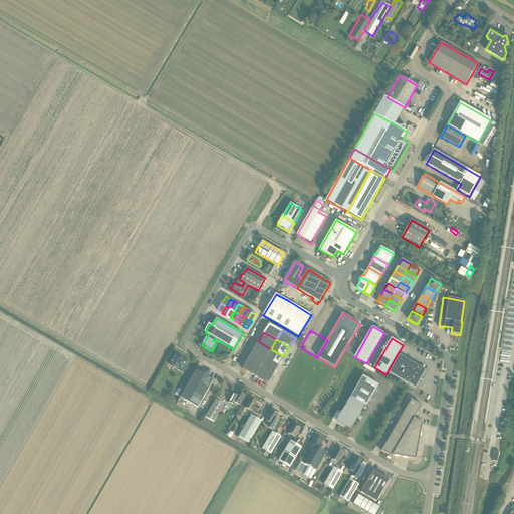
[(266,358),(271,349),(258,341),(253,350),(266,358)]
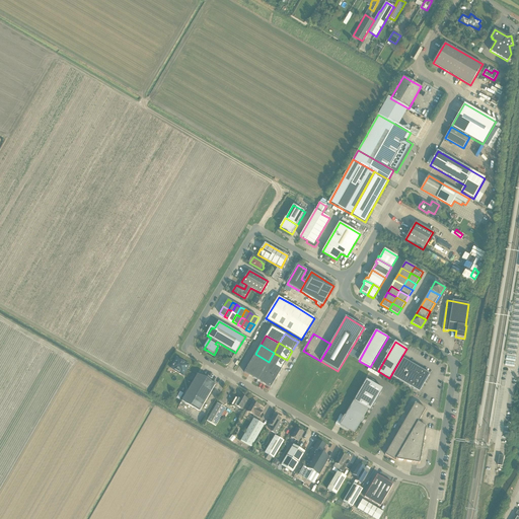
[(282,369),(287,360),(274,353),(269,362),(282,369)]
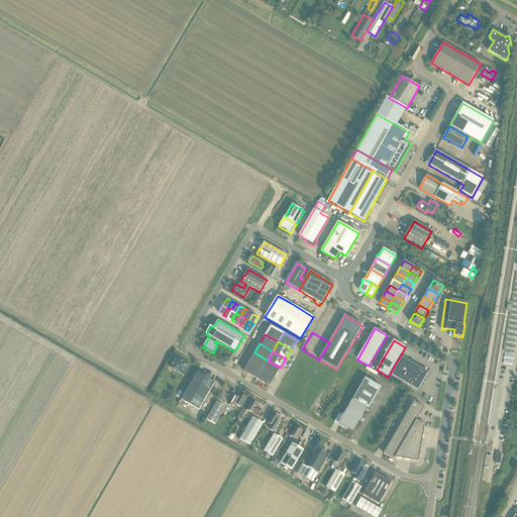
[(262,370),(268,360),(254,352),(248,362),(262,370)]
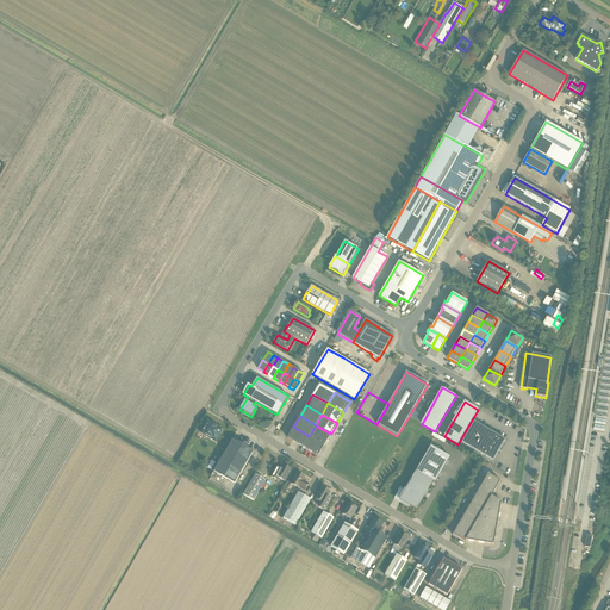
[(213,424),(207,421),(205,427),(203,433),(207,435),(206,436),(211,439),(211,437),(216,440),(215,441),(216,441),(223,429),(217,427),(213,424)]
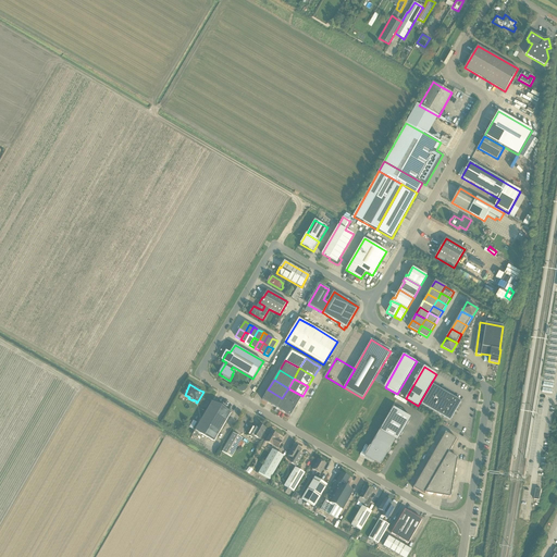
[(450,420),(461,401),(433,385),(422,404),(450,420)]
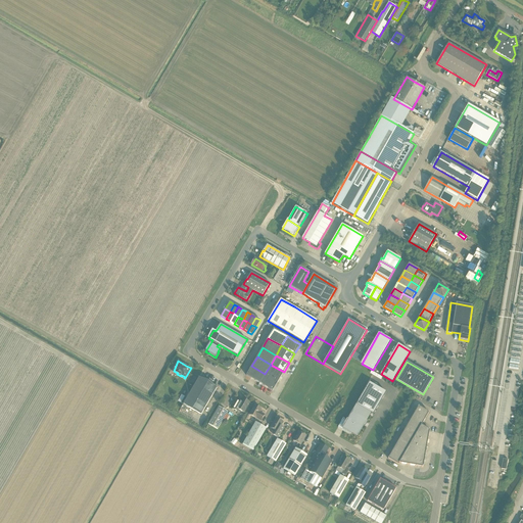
[(278,381),(284,372),(271,365),(265,374),(278,381)]
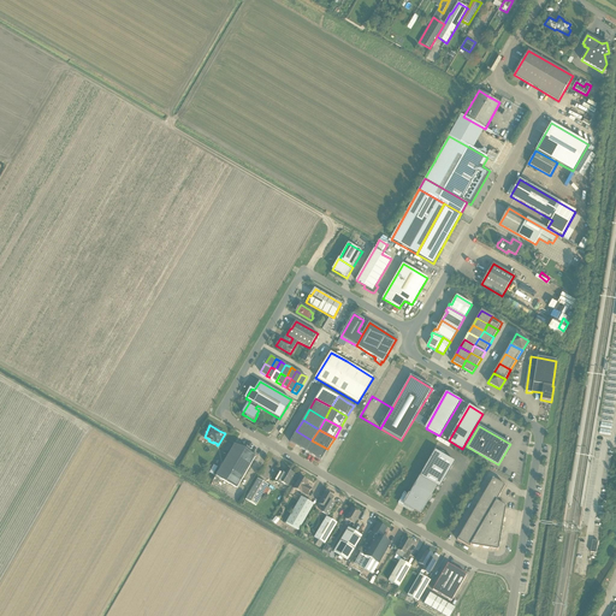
[(306,451),(312,440),(296,431),(290,442),(306,451)]
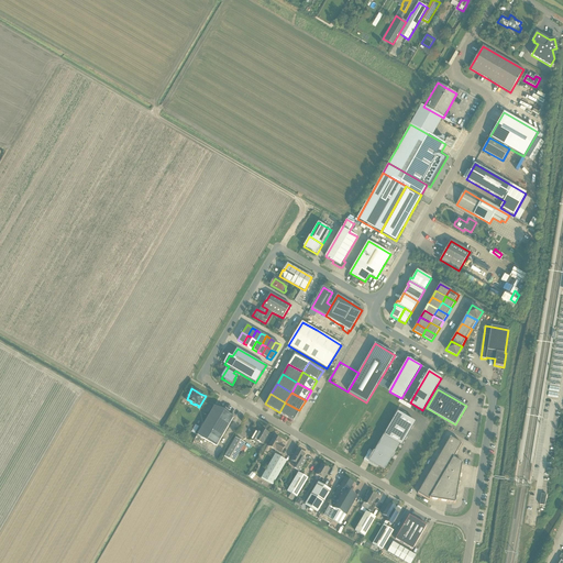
[(294,421),(299,410),(285,403),(279,412),(294,421)]
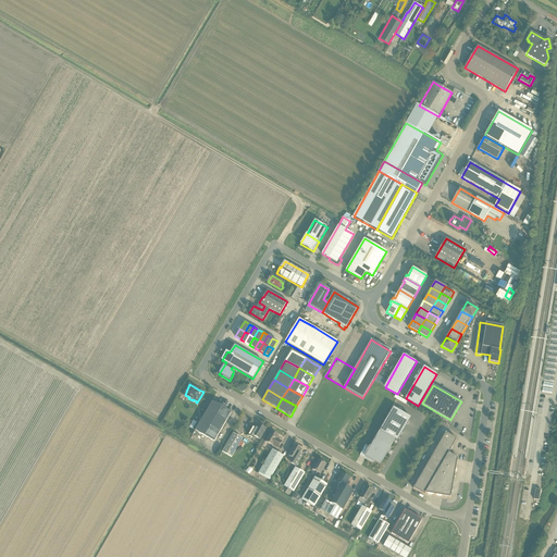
[(189,428),(195,431),(214,442),(232,412),(225,408),(222,406),(212,401),(199,423),(194,421),(189,428)]
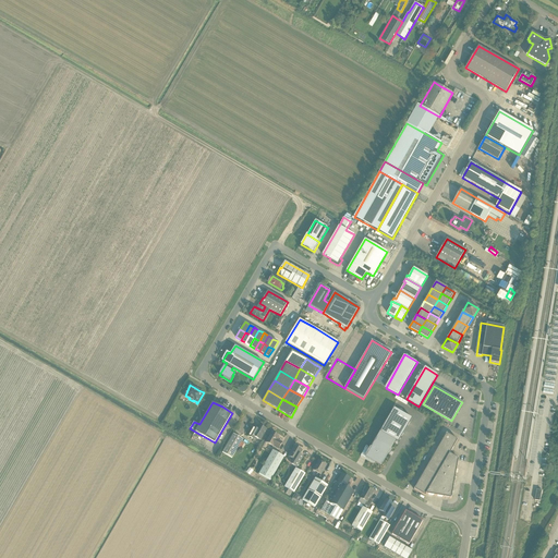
[(399,443),(412,419),(393,409),(366,455),(383,464),(397,441),(399,443)]
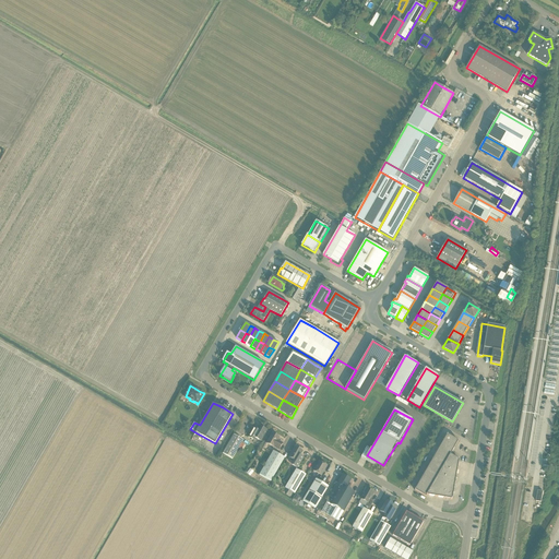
[(261,441),(268,430),(260,426),(258,429),(254,428),(249,437),(254,440),(257,438),(261,441)]
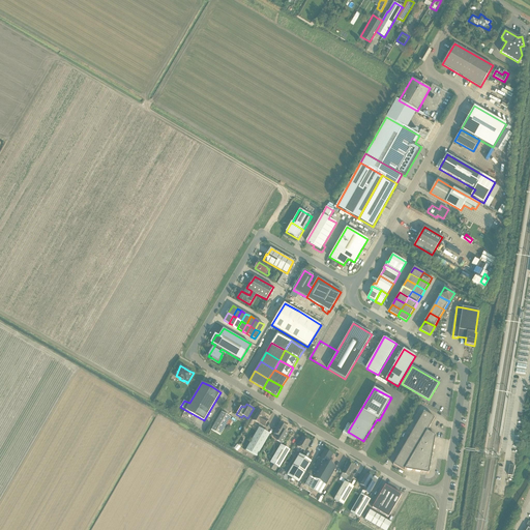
[(260,423),(265,427),(268,420),(264,417),(265,415),(264,414),(263,413),(261,411),(260,412),(259,411),(253,420),(260,424),(260,423)]
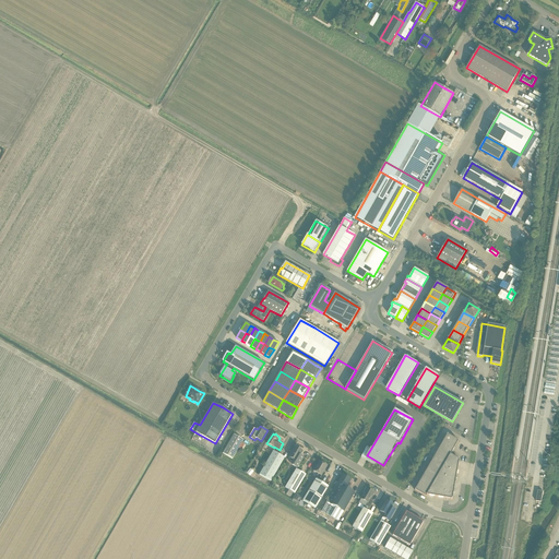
[(234,435),(223,453),(233,459),(238,449),(241,443),(244,440),(234,435)]
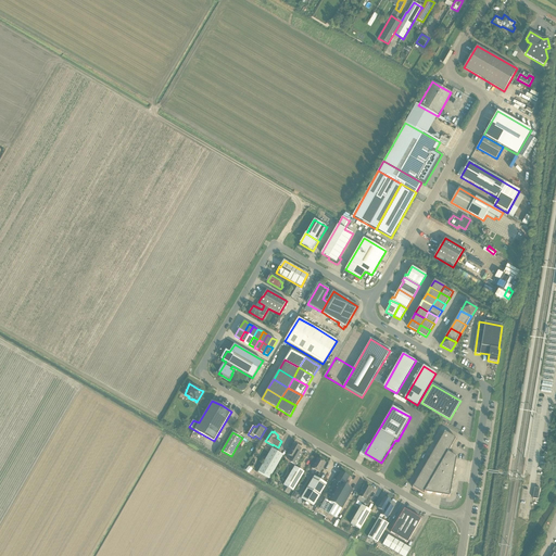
[(456,439),(445,432),(441,439),(452,445),(456,439)]
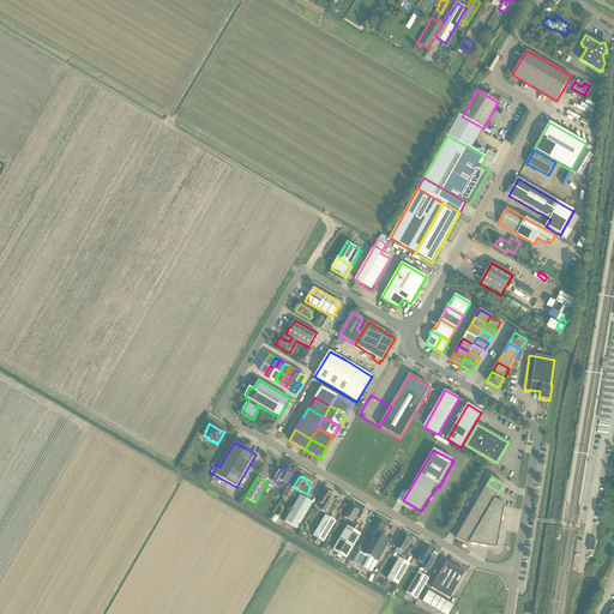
[(499,492),(487,485),(482,493),(495,500),(495,499),(499,492)]
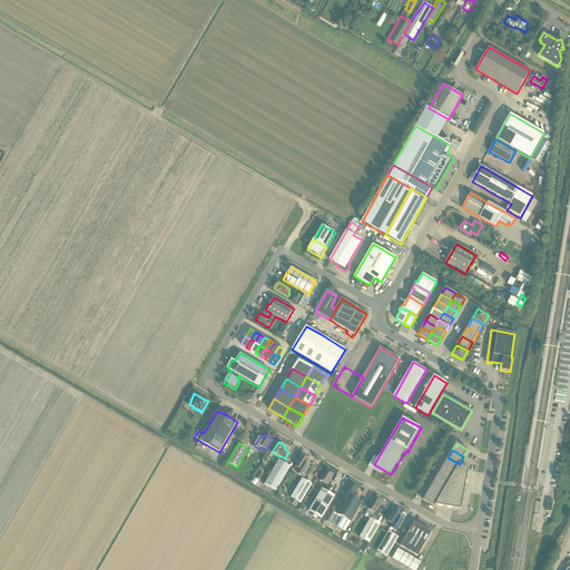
[(308,460),(301,455),(295,467),(303,471),(300,475),(303,478),(307,470),(304,469),(308,460)]
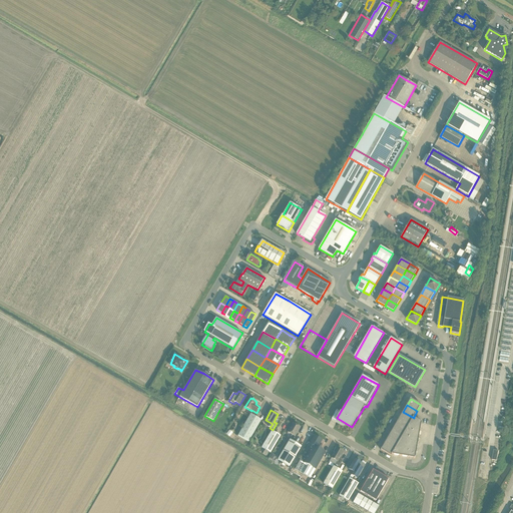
[(414,418),(403,412),(399,418),(410,424),(414,418)]
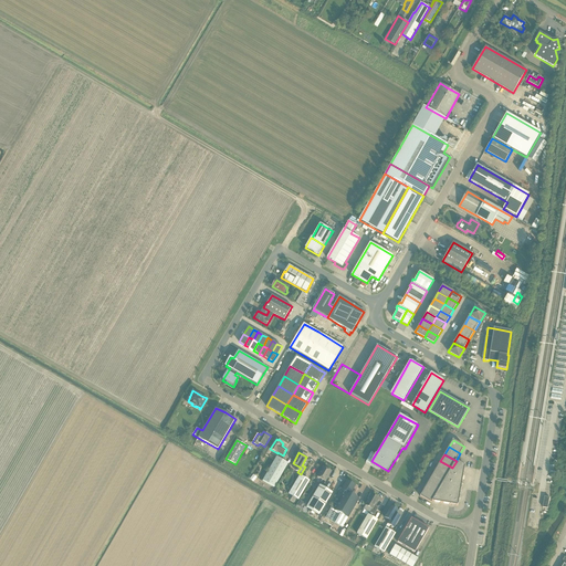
[(289,463),(276,457),(263,481),(274,488),(289,463)]
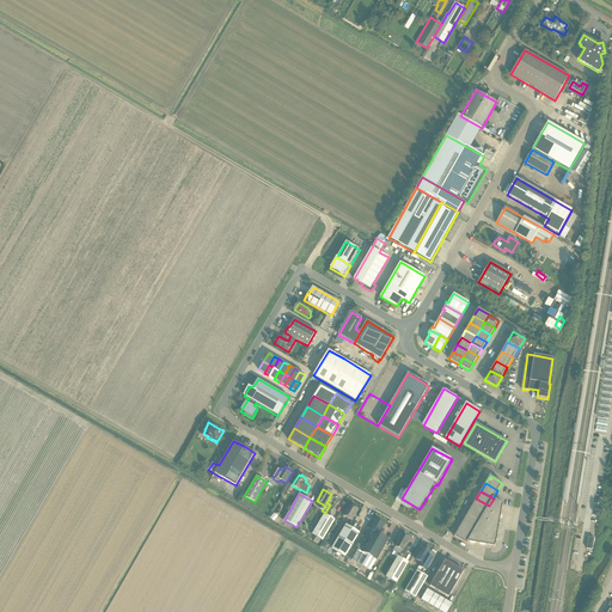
[(502,503),(494,497),(494,499),(489,506),(487,510),(501,513),(502,503)]
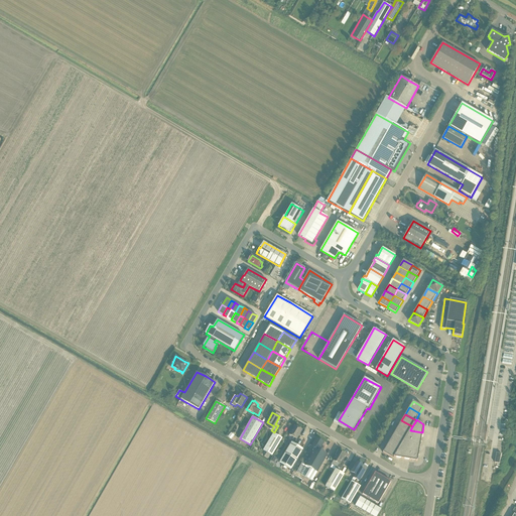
[(412,426),(401,420),(398,426),(408,432),(410,430),(412,426)]
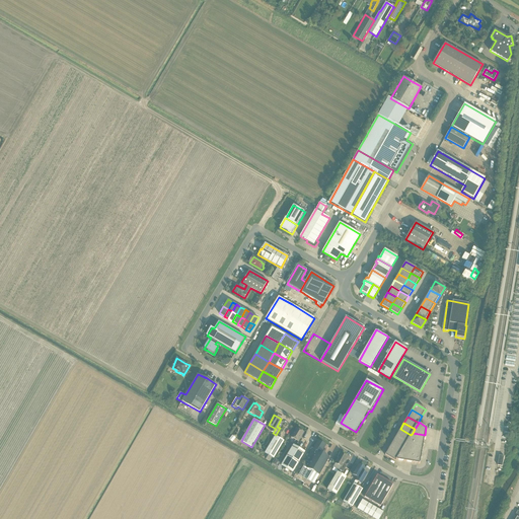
[(291,437),(292,438),(298,442),(304,432),(297,428),(291,437)]
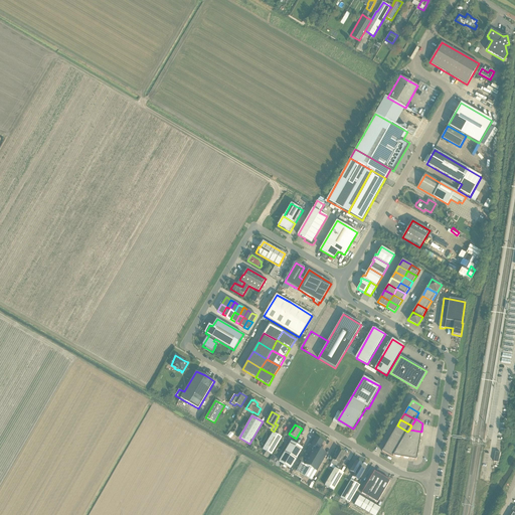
[(407,432),(397,425),(393,433),(404,439),(405,436),(407,432)]
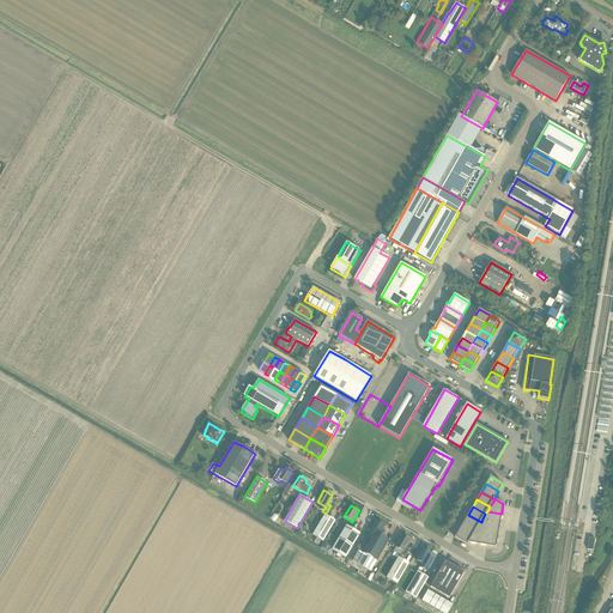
[(502,514),(487,511),(485,514),(483,519),(501,522),(502,514)]
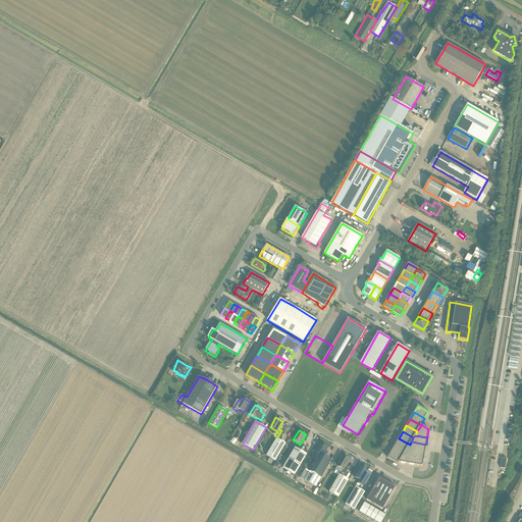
[(285,444),(277,438),(266,456),(270,458),(272,460),(275,461),(285,444)]
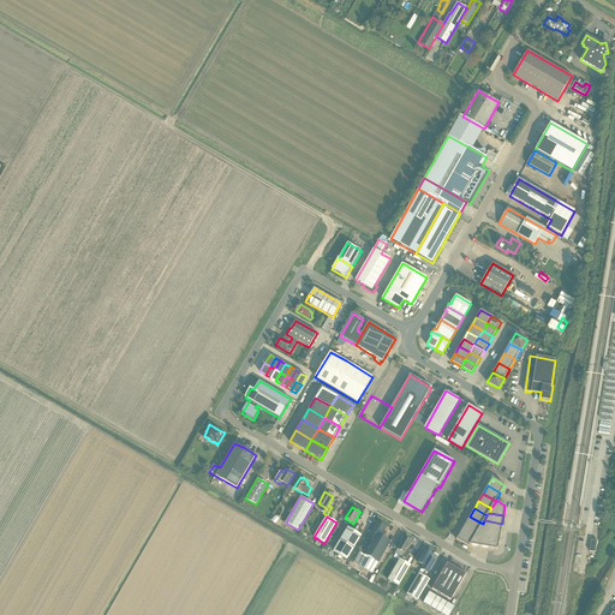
[(483,524),(470,517),(465,524),(478,531),(479,529),(483,524)]
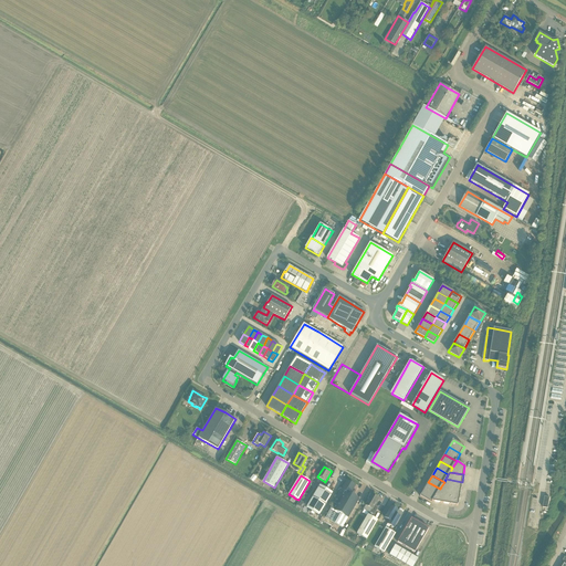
[(462,482),(446,479),(444,482),(441,486),(444,488),(461,490),(462,482)]
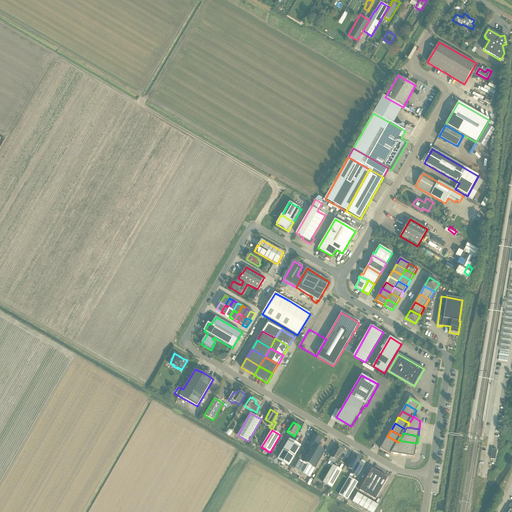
[(312,445),(302,462),(315,469),(325,452),(317,447),(322,439),(314,435),(309,443),(312,445)]
